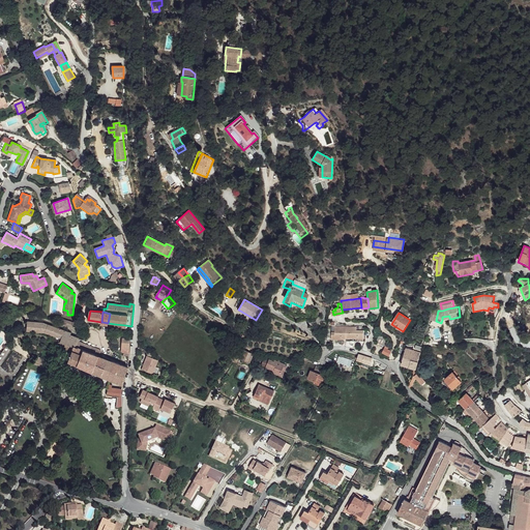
[(101,376),(108,359),(99,356),(101,352),(96,350),(97,349),(82,343),(82,344),(79,342),(80,339),(70,335),(71,333),(43,323),(27,321),(27,331),(45,332),(61,339),(60,342),(74,347),(71,352),(68,361),(101,376)]
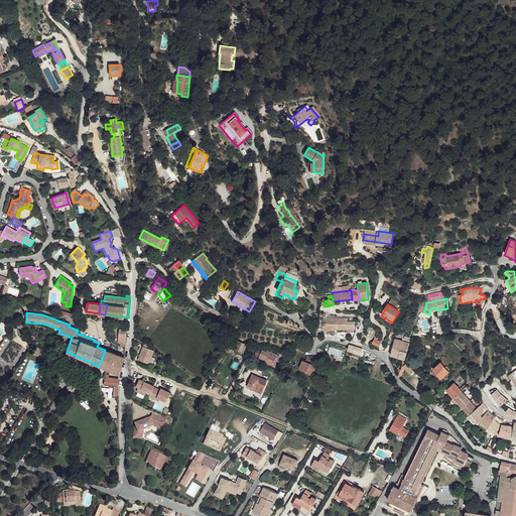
[(324,324),(327,324),(327,317),(338,317),(338,315),(327,314),(327,316),(324,316),(324,324)]
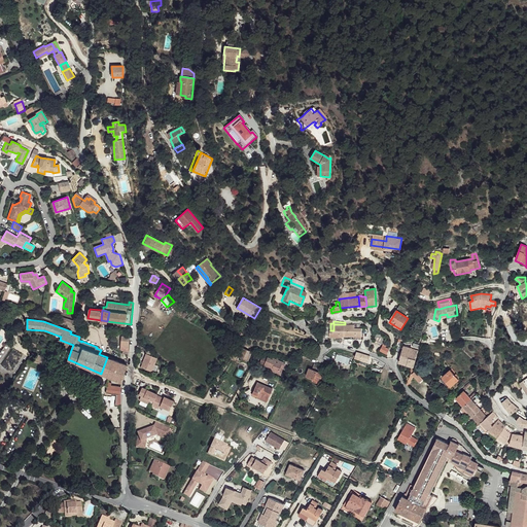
[(334,330),(330,330),(330,339),(344,339),(363,340),(363,337),(362,337),(362,328),(354,328),(354,325),(334,324),(334,330)]
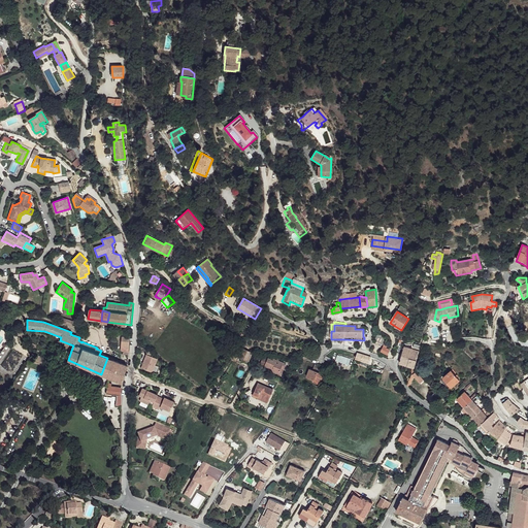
[(388,337),(378,333),(374,341),(383,347),(385,342),(388,337)]
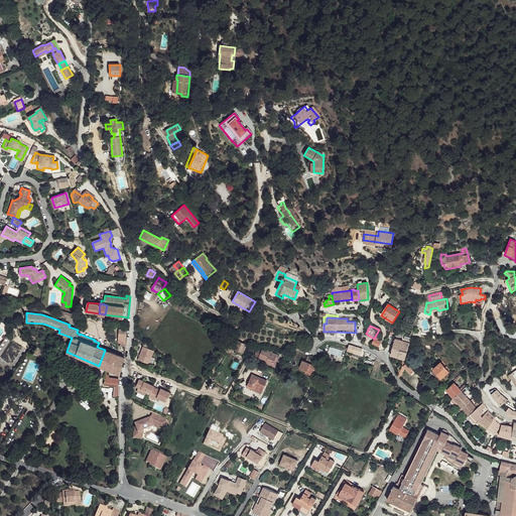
[(120,329),(119,337),(126,338),(127,329),(120,329)]
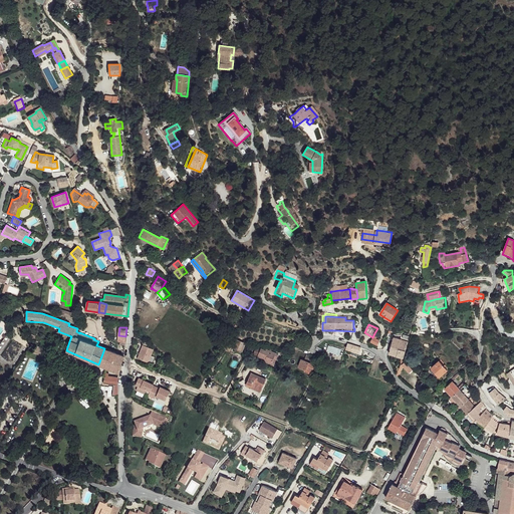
[(36,336),(24,331),(21,337),(32,342),(36,336)]
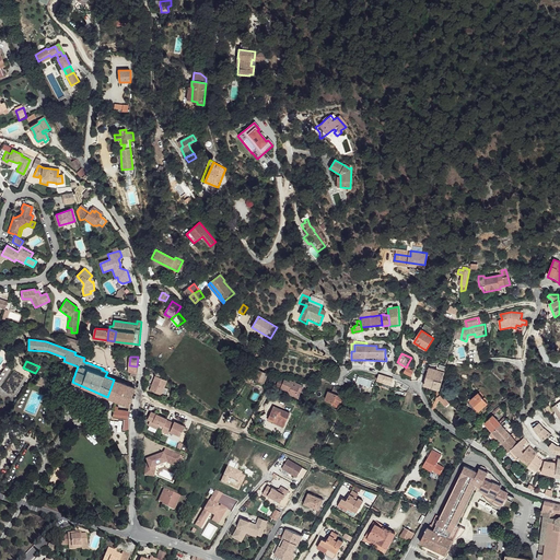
[(69,369),(76,372),(78,366),(63,361),(60,363),(60,364),(69,368),(69,369)]
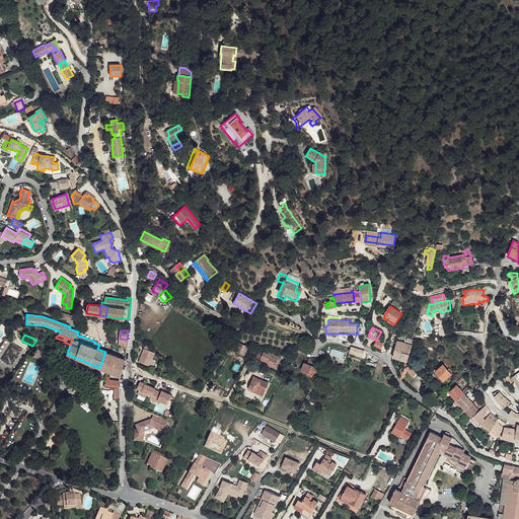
[(119,345),(122,346),(127,348),(127,340),(120,339),(119,345)]
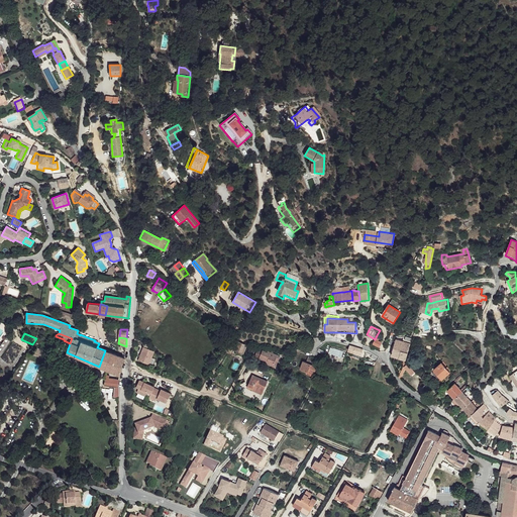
[(379,341),(375,339),(373,344),(380,347),(383,343),(379,341)]
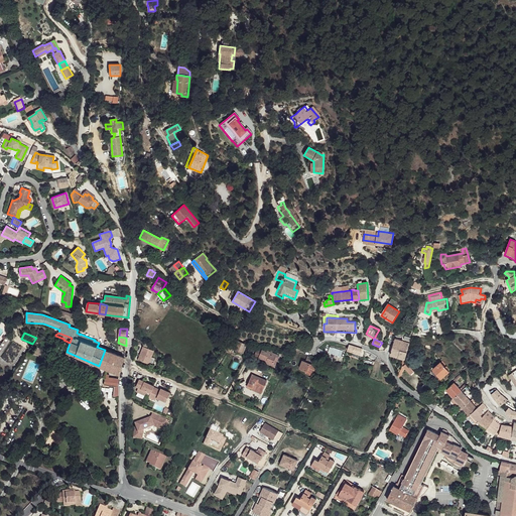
[(410,344),(395,340),(390,356),(405,360),(407,352),(410,344)]
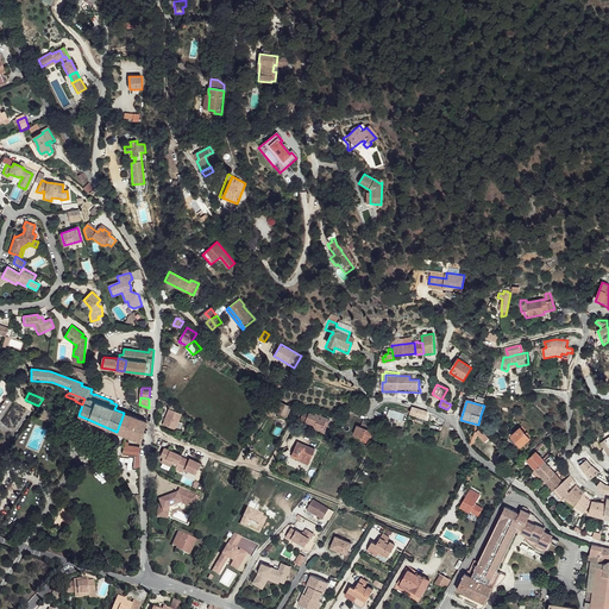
[(277,413),(287,416),(290,407),(281,402),(278,406),(276,413),(277,413)]
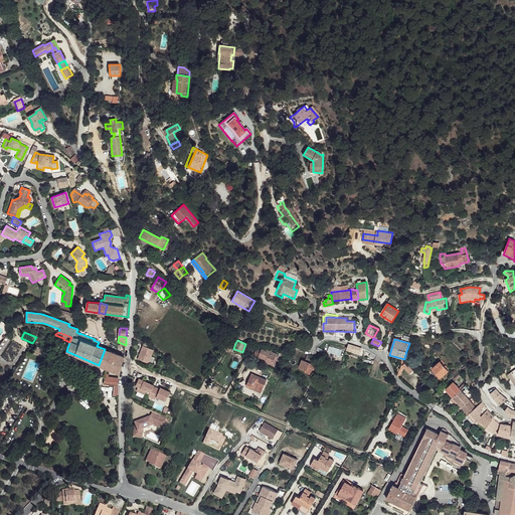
[(349,344),(349,345),(347,350),(360,354),(362,348),(349,344)]
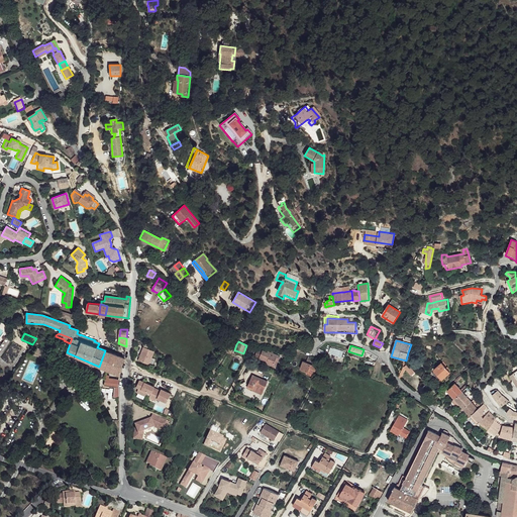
[(44,356),(46,351),(36,347),(34,353),(40,356),(40,354),(44,356)]
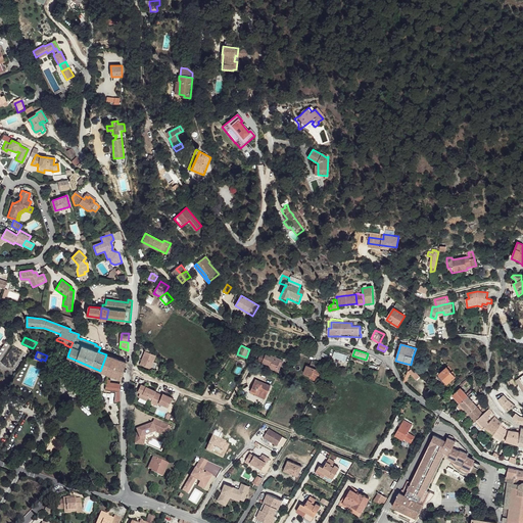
[(156,355),(146,351),(140,365),(151,369),(151,368),(155,370),(157,364),(154,362),(156,355)]
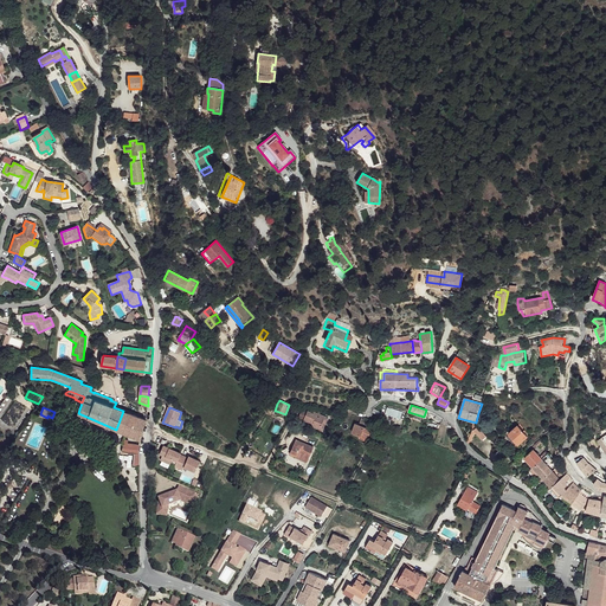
[(323,424),(326,425),(329,418),(314,411),(313,413),(308,412),(307,412),(302,410),(298,418),(313,424),(313,423),(321,426),(323,424)]
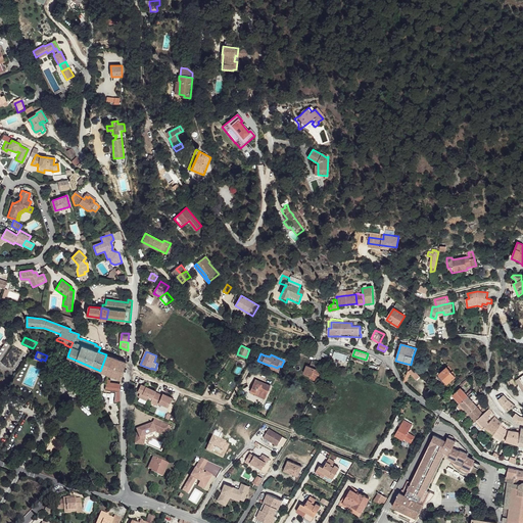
[(112,357),(106,354),(100,371),(106,373),(112,358),(112,357)]
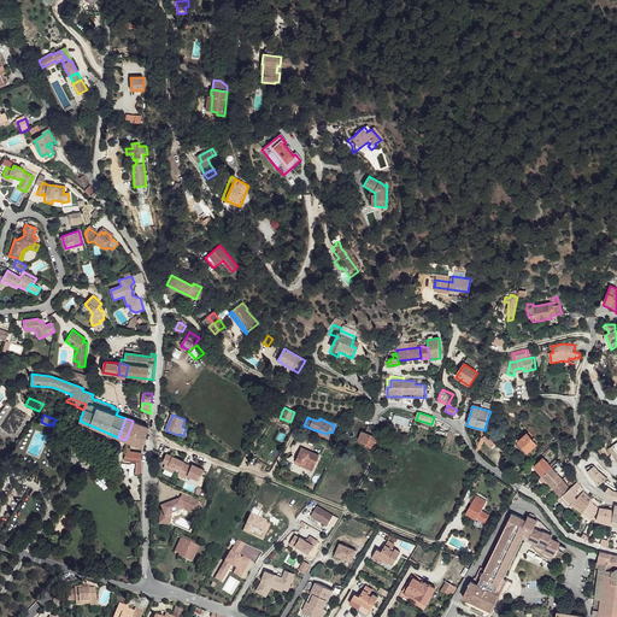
[(131,442),(139,424),(133,422),(125,440),(129,442),(131,442)]
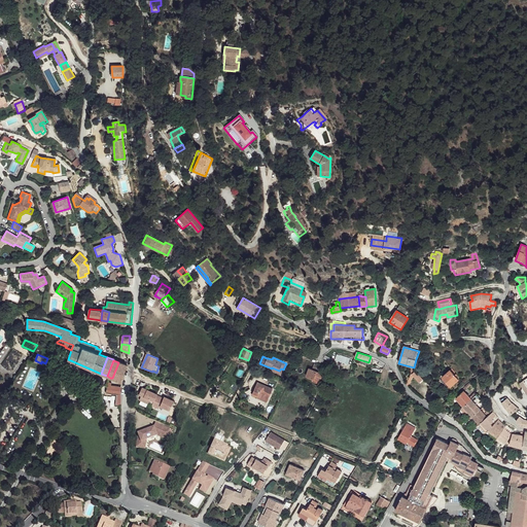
[(128,365),(118,362),(112,378),(123,382),(125,373),(128,365)]
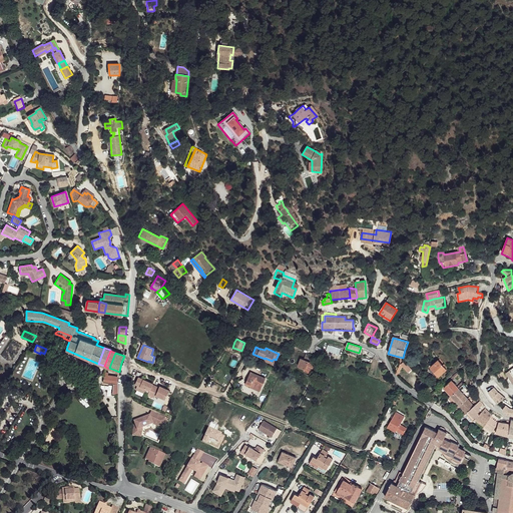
[(313,357),(311,362),(315,364),(326,368),(327,363),(313,357)]
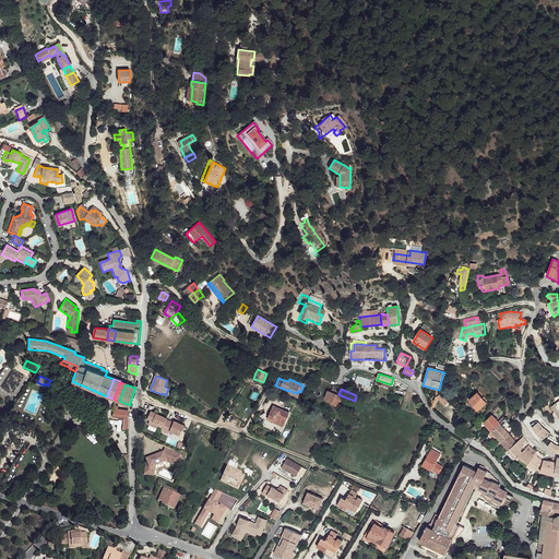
[(442,390),(439,394),(450,402),(452,399),(442,390)]
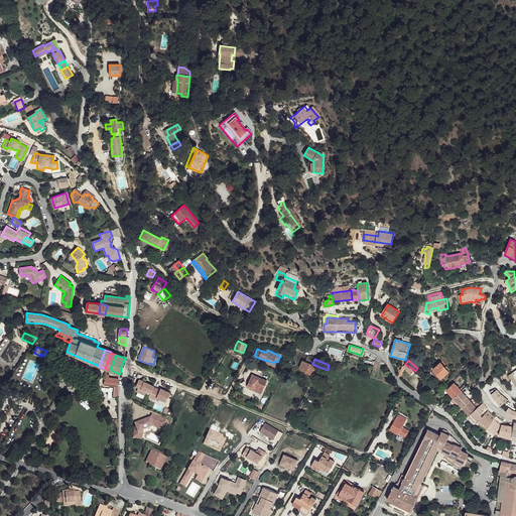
[(316,366),(312,364),(306,362),(303,361),(300,368),(308,372),(308,373),(313,375),(316,366)]
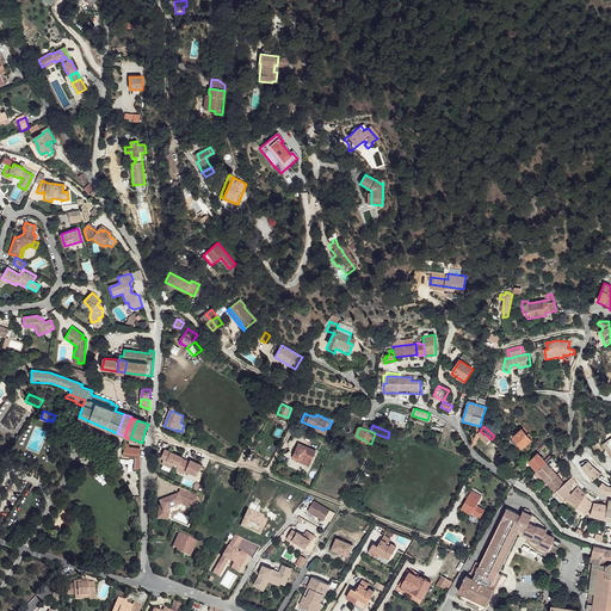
[(514,438),(512,440),(519,450),(522,448),(523,449),(532,440),(529,437),(531,434),(524,427),(513,437),(514,438)]
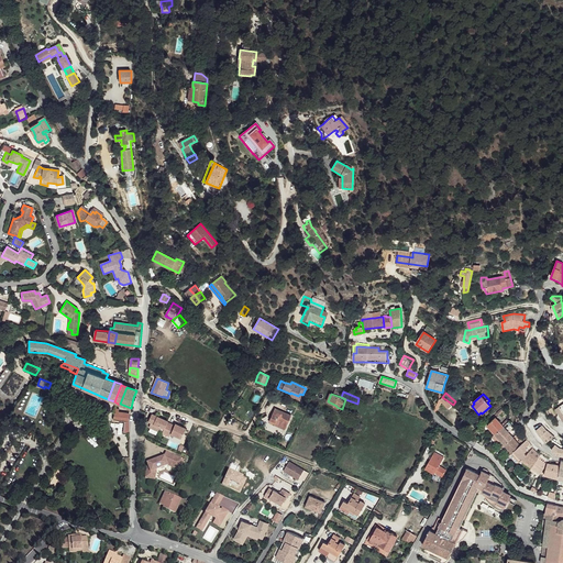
[(441,397),(433,410),(435,414),(443,398),(442,397),(441,396),(441,397)]
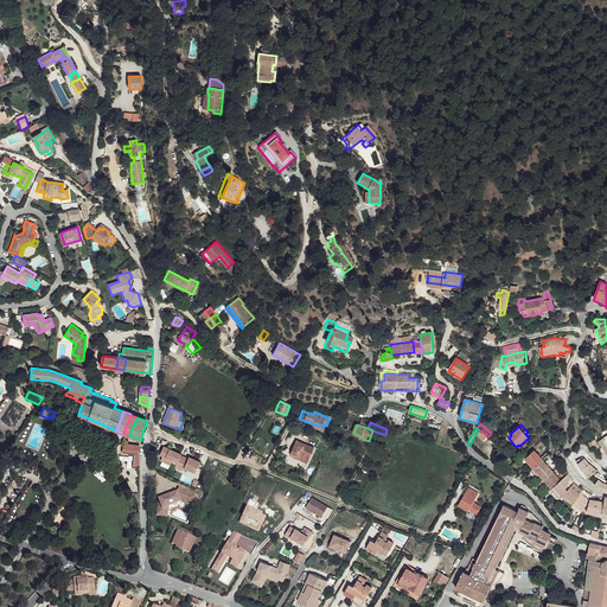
[(140,454),(141,447),(128,445),(128,441),(125,440),(123,443),(122,453),(134,455),(134,467),(140,467),(140,454)]
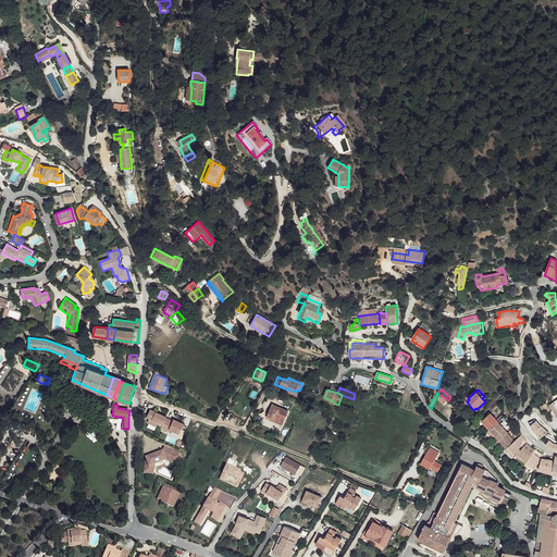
[(267,417),(272,420),(273,418),(283,422),(288,411),(272,405),(267,417)]
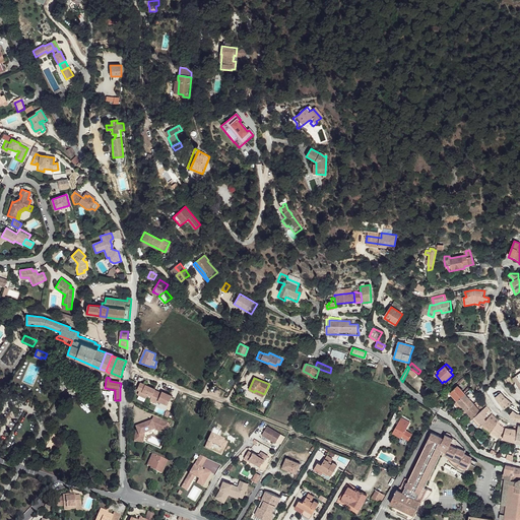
[(155,390),(140,383),(137,390),(140,392),(138,395),(146,399),(147,397),(151,399),(154,392),(155,390)]
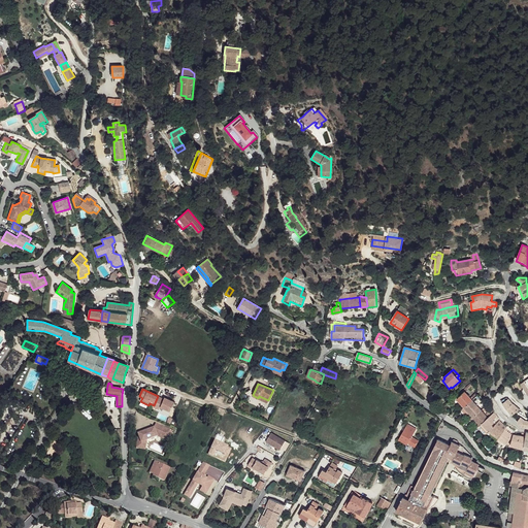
[(464,392),(457,399),(470,414),(488,433),(489,432),(494,427),(490,423),(492,422),(472,400),(477,394),(477,392),(475,394),(471,398),(469,397),(470,396),(469,394),(468,395),(464,392)]
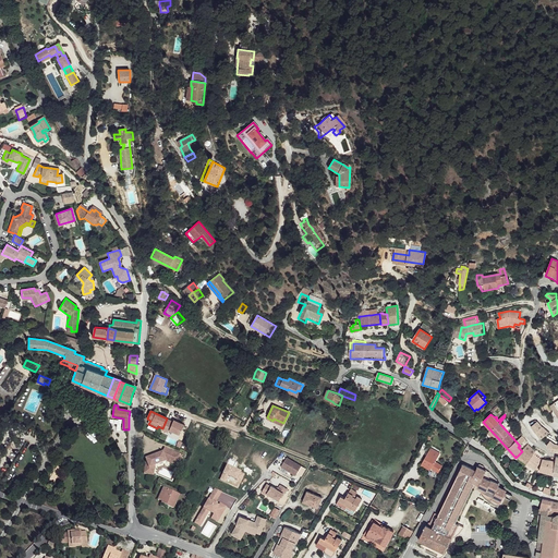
[(531,426),(541,439),(548,434),(538,420),(531,426)]
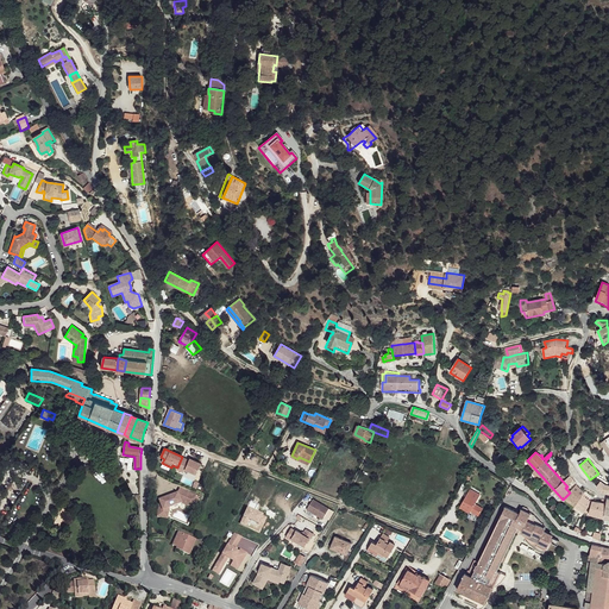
[(177,468),(176,470),(183,473),(184,470),(186,469),(196,473),(202,476),(207,466),(189,459),(189,460),(188,462),(181,459),(177,468)]
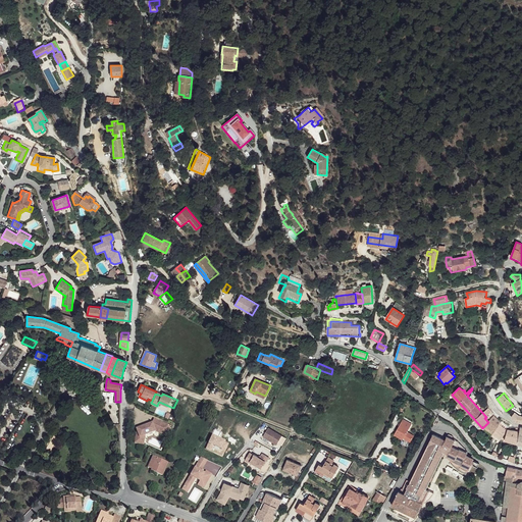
[(459,403),(457,405),(462,411),(465,409),(459,403)]
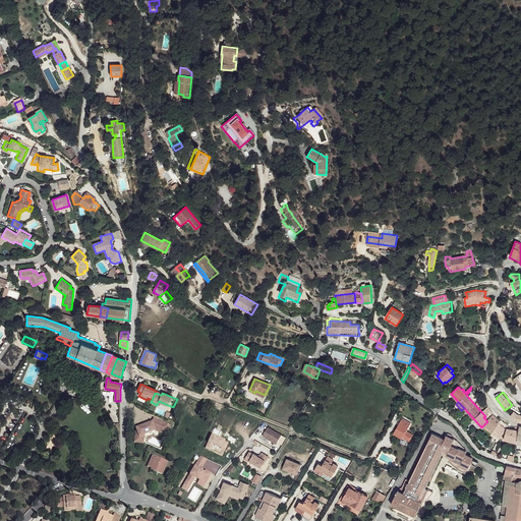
[(520,421),(520,413),(512,412),(510,419),(520,421)]
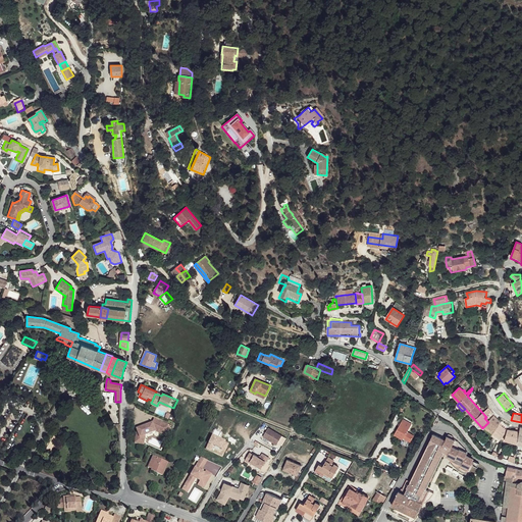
[(455,424),(438,415),(433,423),(438,425),(441,421),(454,428),(453,431),(458,433),(460,430),(455,424)]
